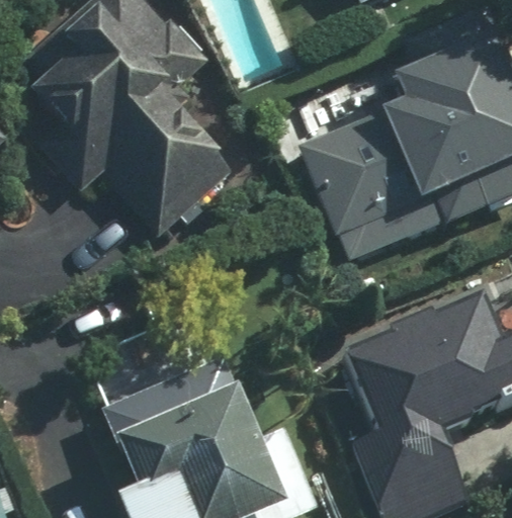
[(87,192),(108,172),(166,233),(236,163),(172,95),(205,64),(146,0),(91,0),(38,49),(57,68),(33,89),(63,120),(39,142),(87,192)]
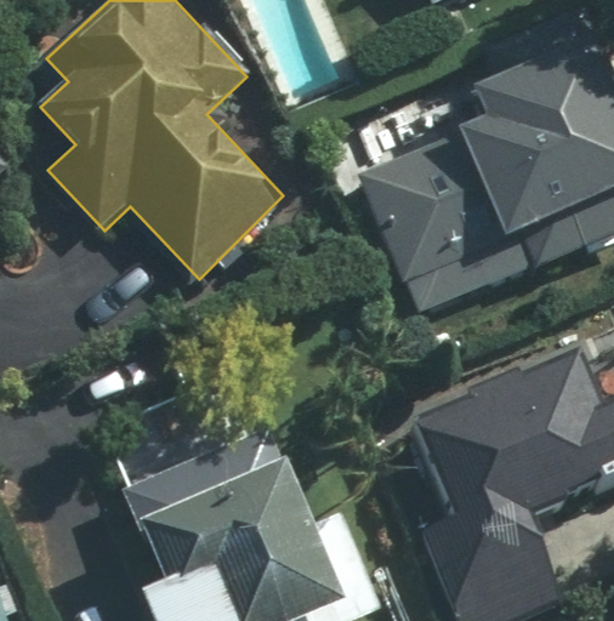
[(501,83),(465,100),(476,123),(358,176),(409,289),(613,195),(613,79),(584,15),(489,57),(501,83)]
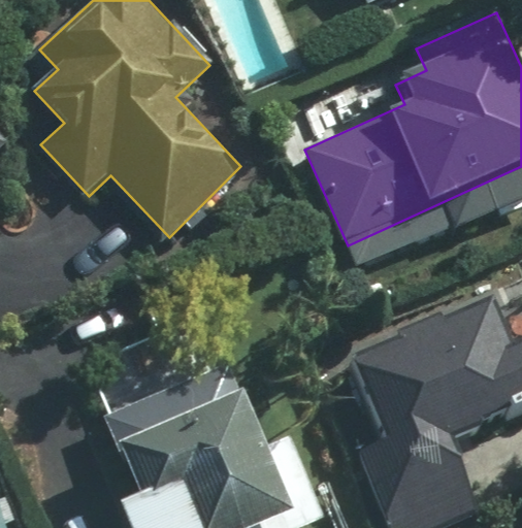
[(0,158),(10,149),(0,136),(0,158)]
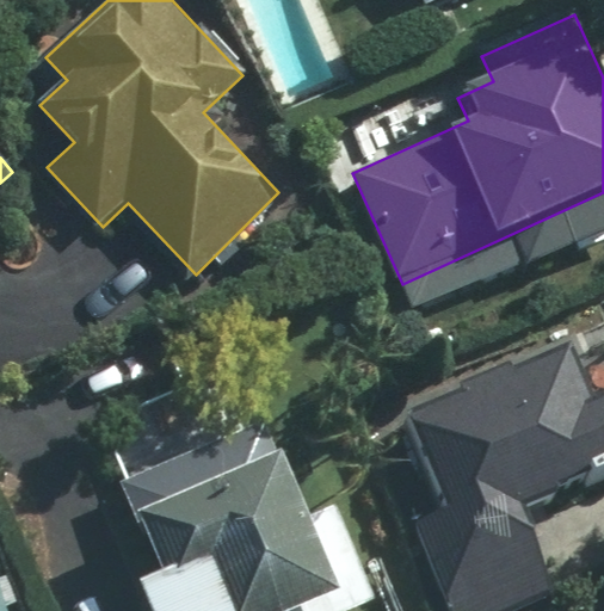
[(449,510),(412,525),(449,610),(493,610),(560,582),(525,504),(603,469),(603,400),(598,403),(572,344),(407,414),(449,510)]
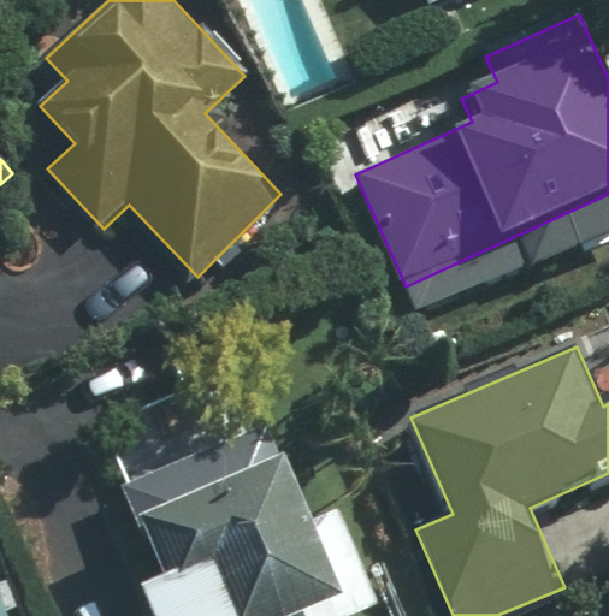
[(119,484),(160,585),(148,590),(159,615),(338,615),(377,600),(340,511),(308,523),(267,425),(119,484)]
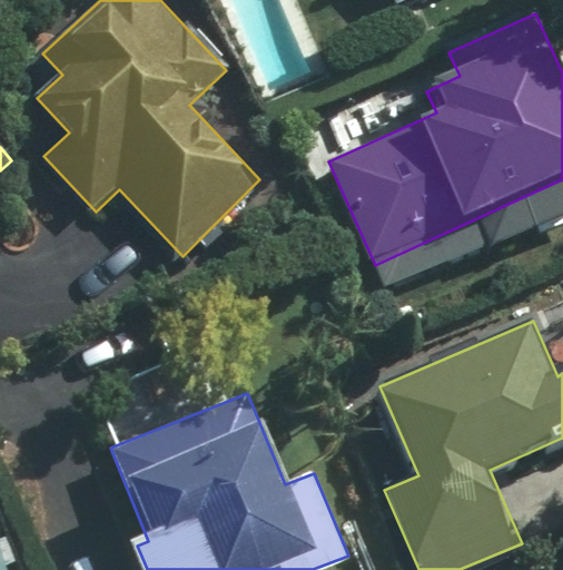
All buildings are outlined.
